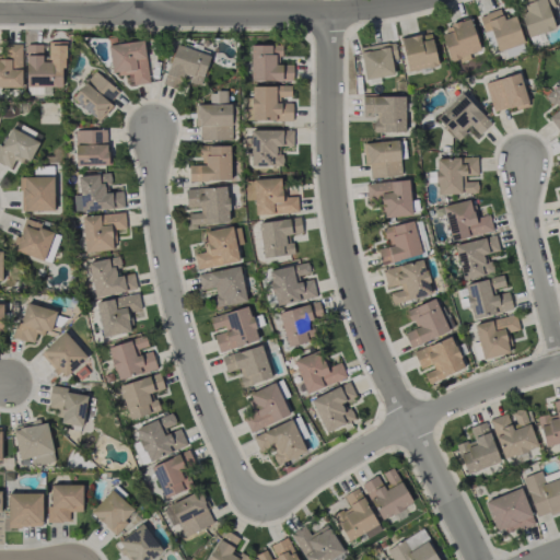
[(517,0),(528,37),(555,28),(550,12),(556,11),(551,0),(517,0)]
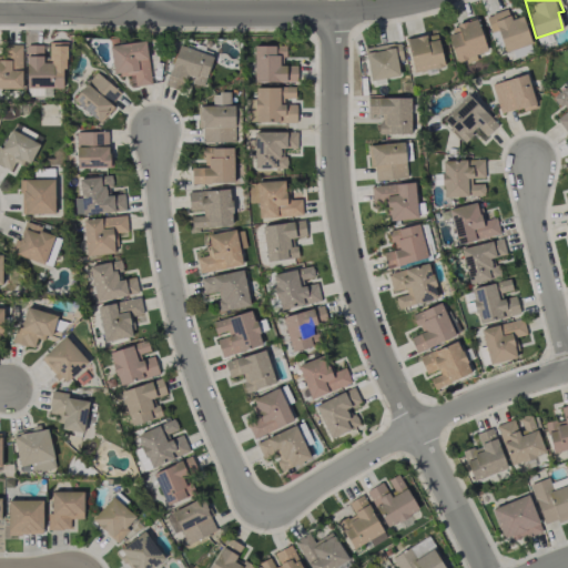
[(487,16),(499,53),(530,43),(521,16),(510,19),(507,9),(487,16)]
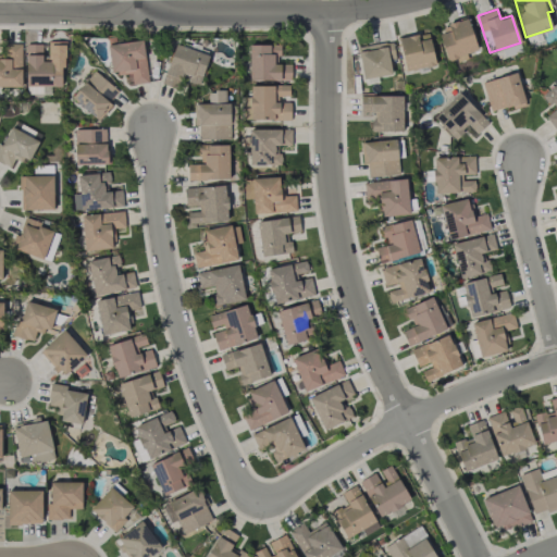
[(478,50),(467,17),(436,27),(447,60),(478,50)]
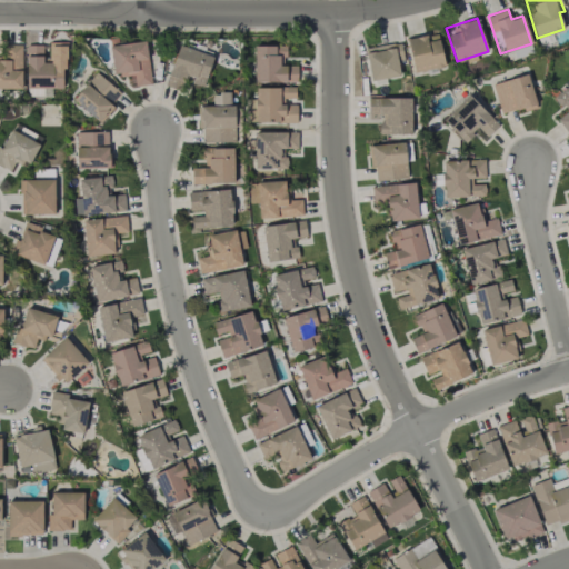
[(407,39),(415,73),(445,67),(437,32),(407,39)]
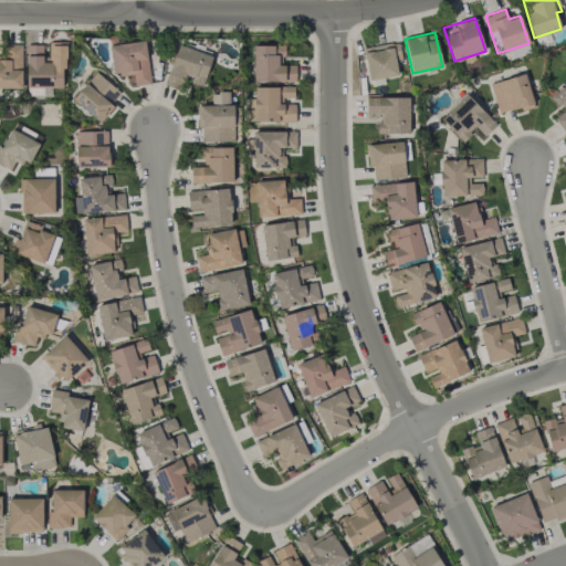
[(108,45),(113,76),(133,74),(135,86),(150,84),(145,40),(108,45)]
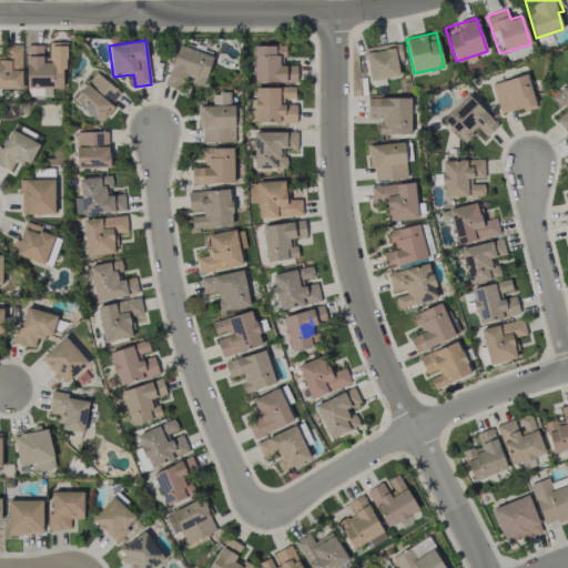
[(27,44),(27,88),(64,88),(64,42),(49,42),(49,62),(42,62),(42,44),(27,44)]
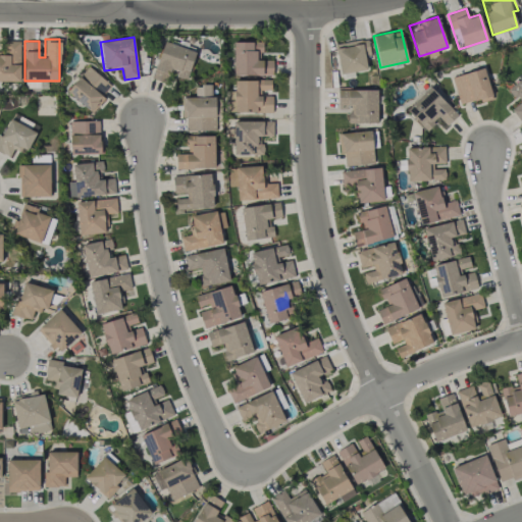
[(368,40),(335,43),(338,73),(367,70),(365,57),(370,57),(368,40)]
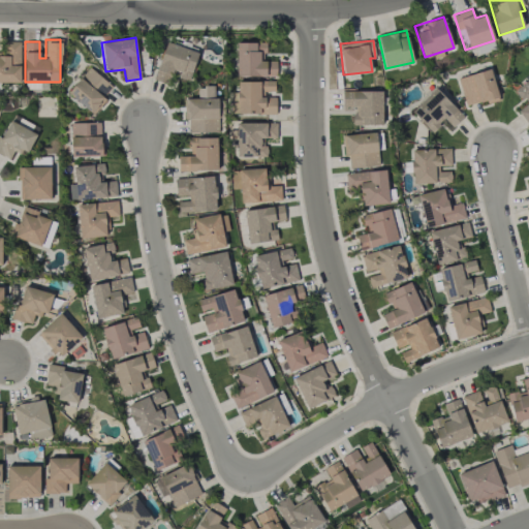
[(198,52),(166,41),(153,80),(168,84),(174,67),(191,73),(198,52)]
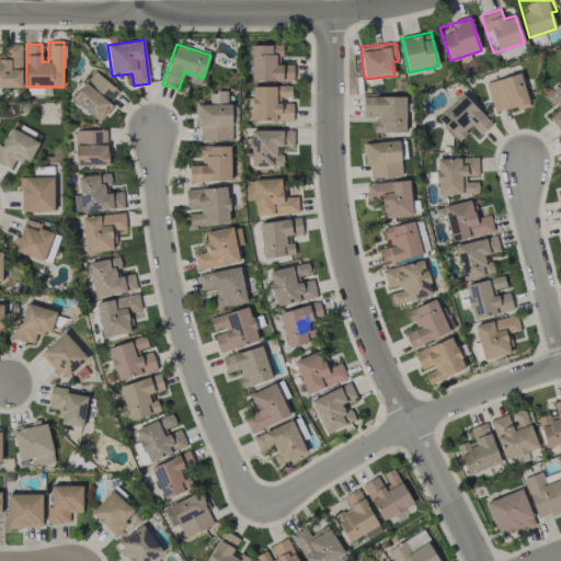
[(0,58),(0,88),(22,88),(21,45),(9,45),(9,59),(0,58)]
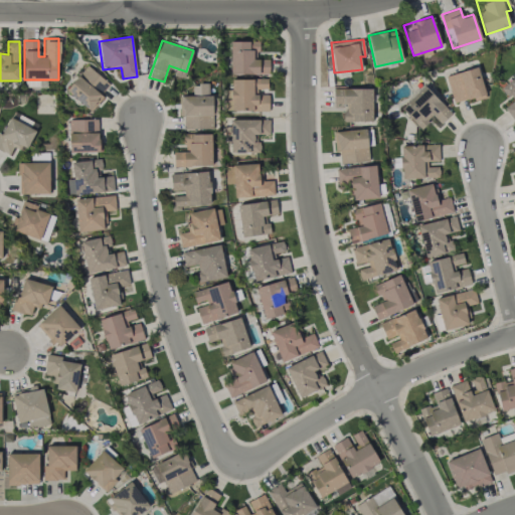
[(230,41),(230,74),(270,73),(269,58),(253,58),(253,50),(260,50),(260,41),(230,41)]
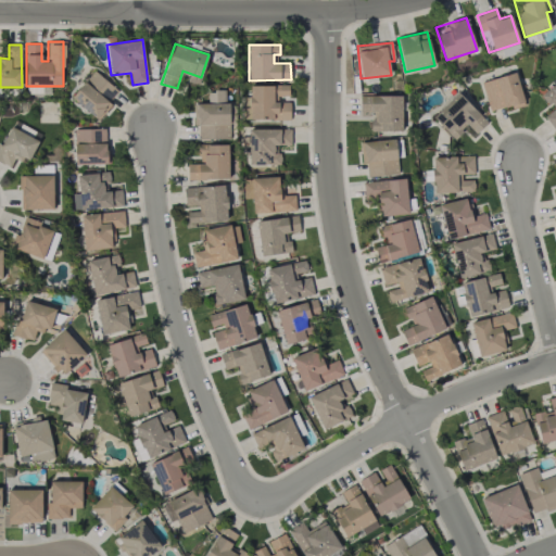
[(119,92),(95,71),(71,97),(96,118),(119,92)]
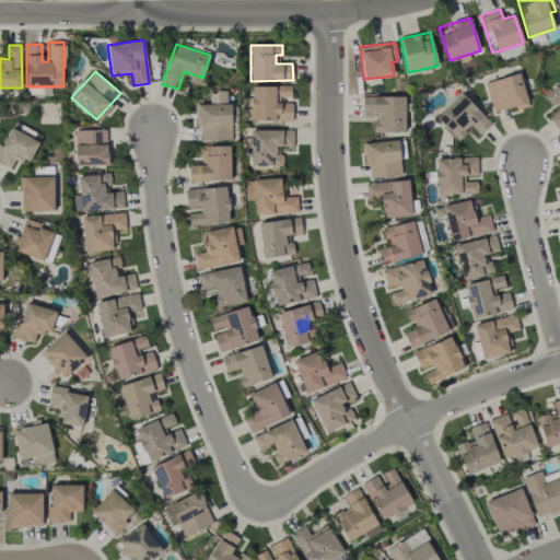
[(520,72),(485,82),(493,113),(528,103),(520,72)]
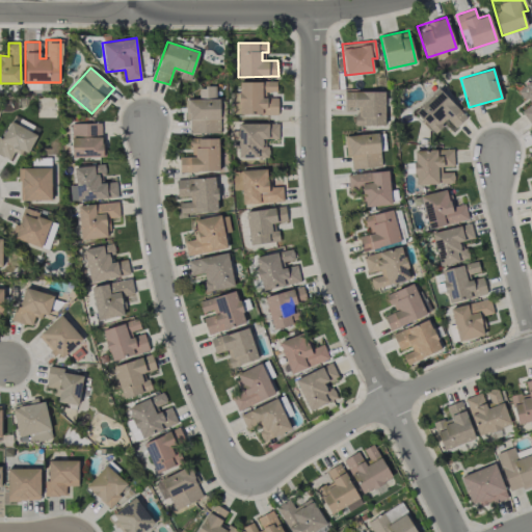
[(531,123),(531,77),(517,88),(529,105),(521,111),(530,125),(531,123)]
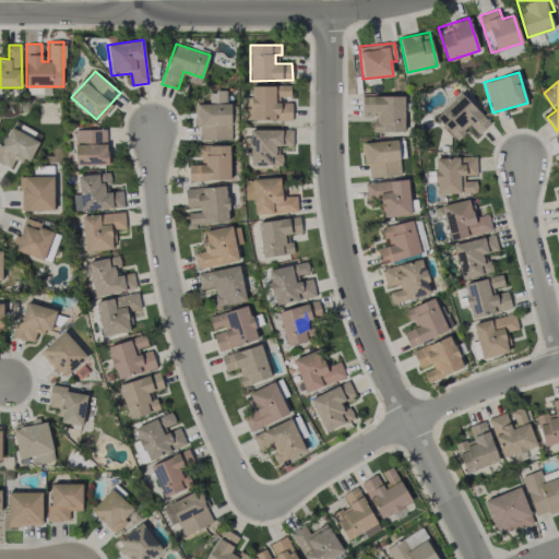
[(251,121),(292,120),(292,99),(290,99),(290,85),(251,85),(251,121)]
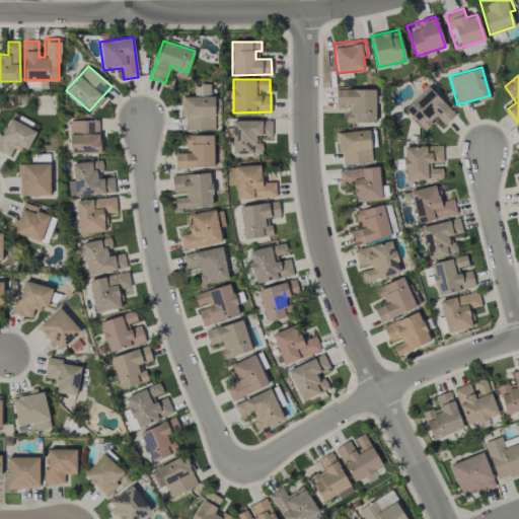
[(437,117),(444,125),(455,115),(428,86),(403,108),(423,129),(437,117)]
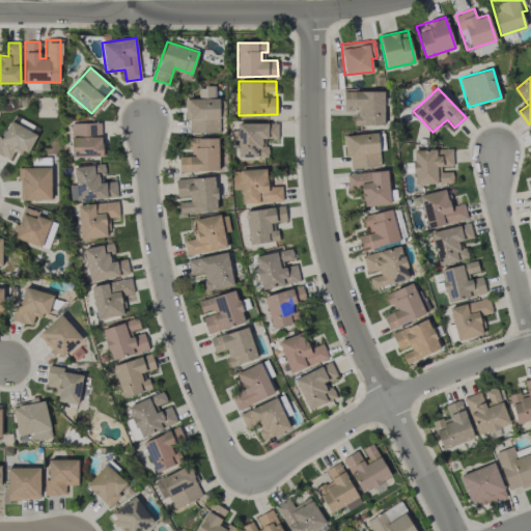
[(384,124),(384,90),(343,91),(344,108),(354,108),(354,126),(384,124)]
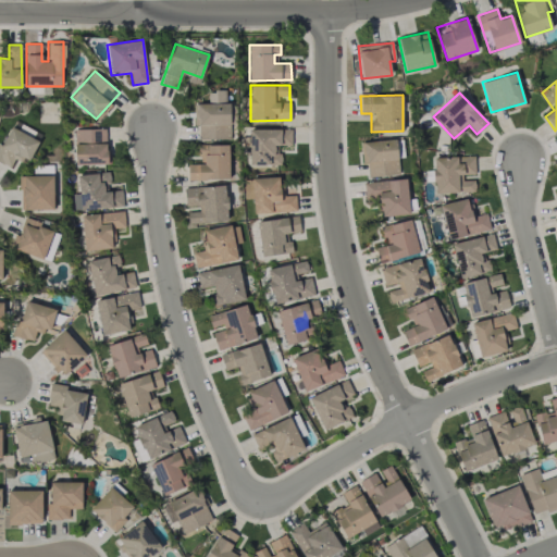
[(230,138),(229,103),(196,103),(197,139),(230,138)]
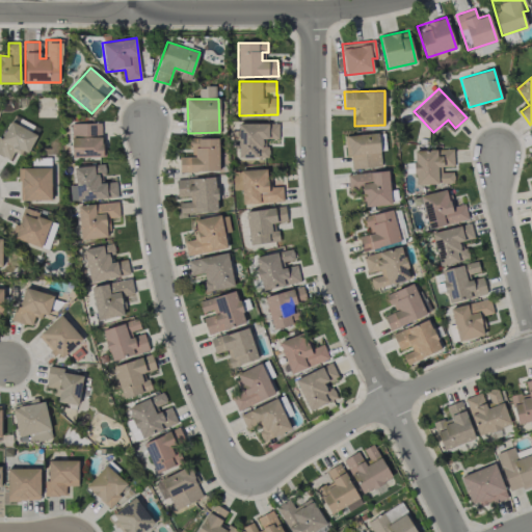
[(26,155),(36,135),(31,132),(34,126),(11,114),(0,137),(0,155),(9,160),(15,150),(26,155)]
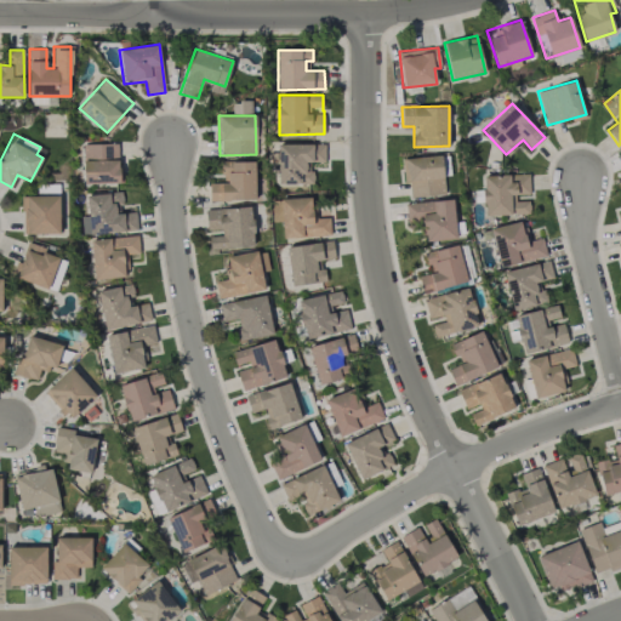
[(119,183),(118,143),(83,144),(84,184),(119,183)]
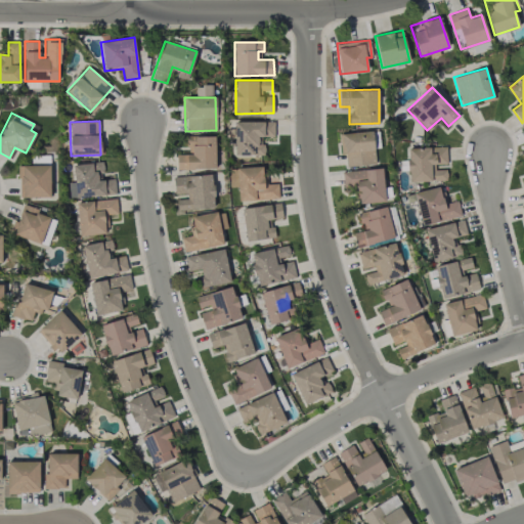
[(274,121),(233,122),(234,156),(264,155),(264,145),(258,145),(258,137),(274,136),(274,121)]
